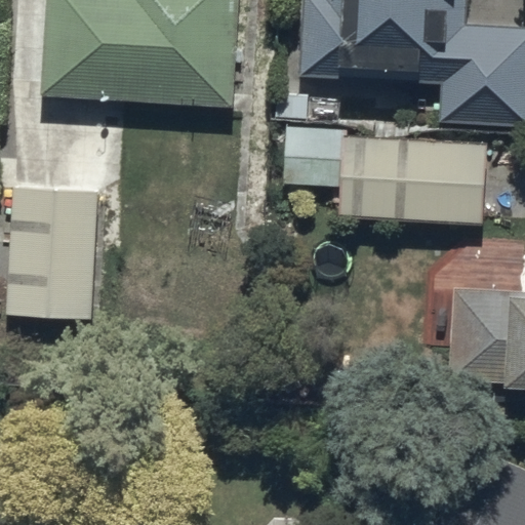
[(46,0),(42,95),(237,108),(243,0),(46,0)]
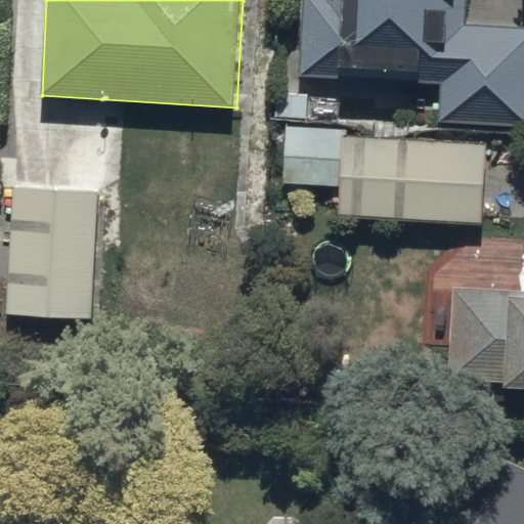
[(304,0),(300,75),(441,82),(439,118),(523,122),(523,25),(466,22),(466,0),(304,0)]
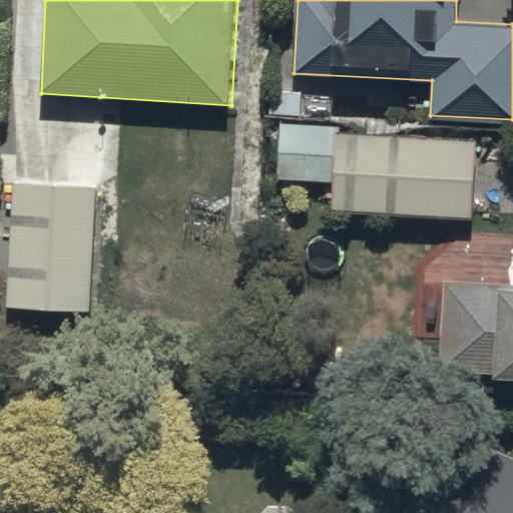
[(331,183),(330,209),(470,216),(474,142),(339,136),(340,125),(278,122),(275,181),(331,183)]
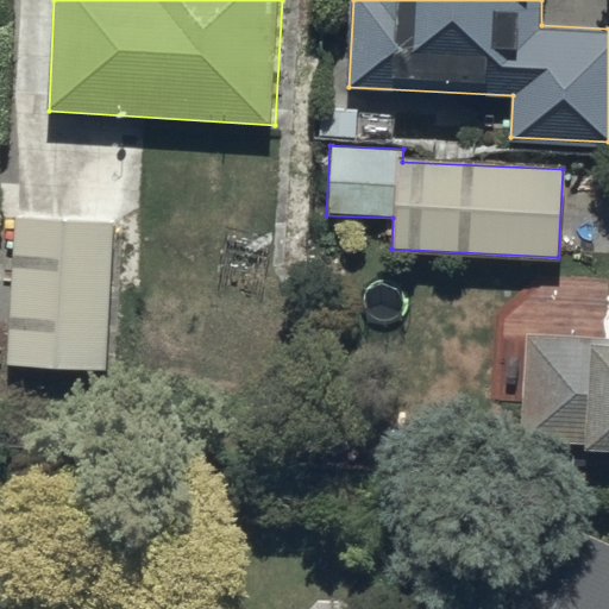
[(6,217),(0,325),(0,362),(107,368),(115,223),(6,217)]
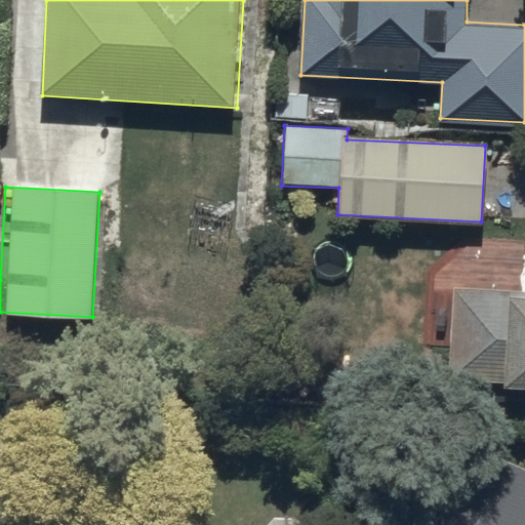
[(524,392),(524,290),(456,288),(453,381),(502,384),(502,391),(524,392)]
